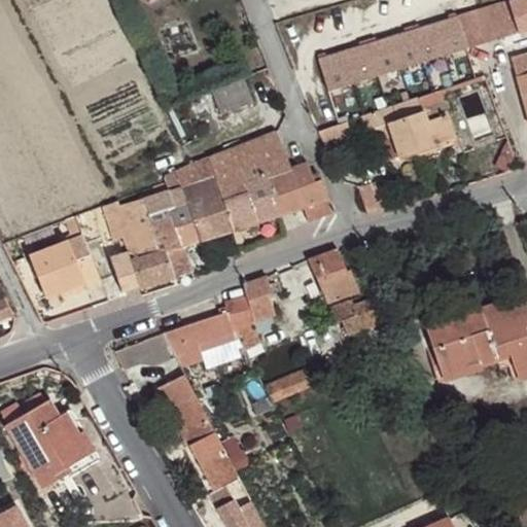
[(526,25),(526,0),(515,0),(508,2),(517,28),(526,25)]
